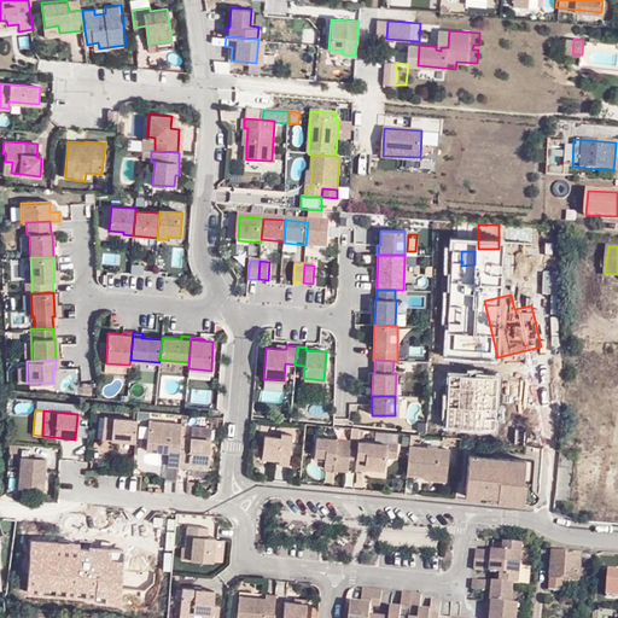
[(111,429),(110,442),(134,444),(136,421),(101,418),(101,427),(111,429)]
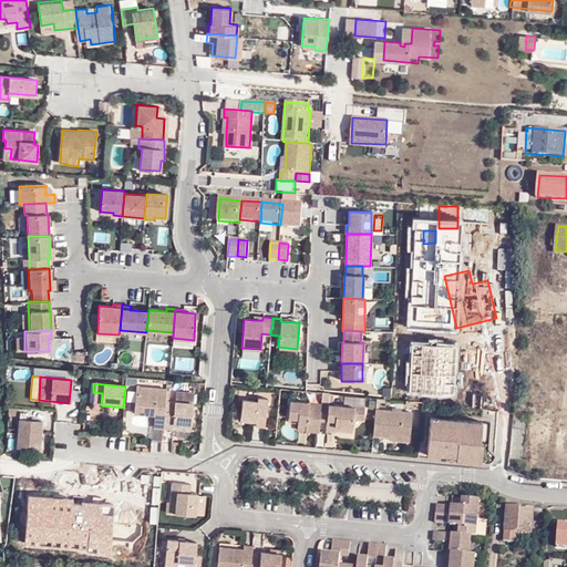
[(155,415),(154,428),(163,429),(166,402),(166,391),(166,389),(135,387),(134,408),(156,410),(155,415)]
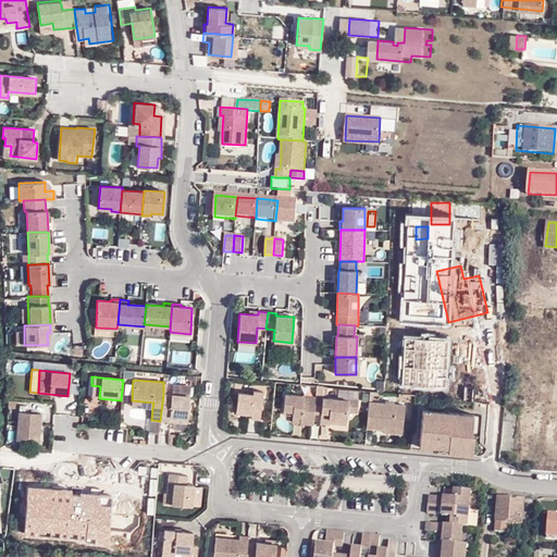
[(192,386),(174,384),(173,395),(190,397),(192,386)]
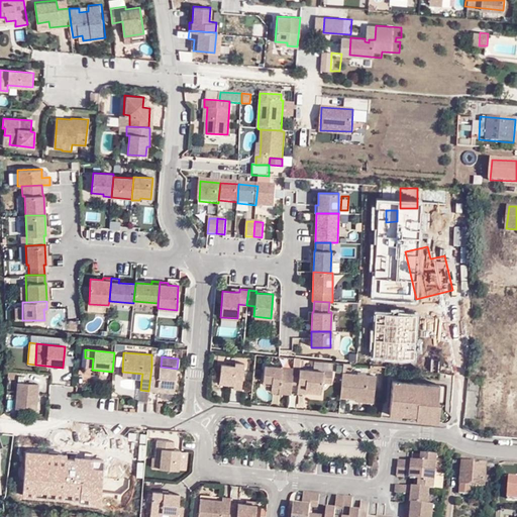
[(85,357),(84,369),(92,370),(93,358),(85,357)]
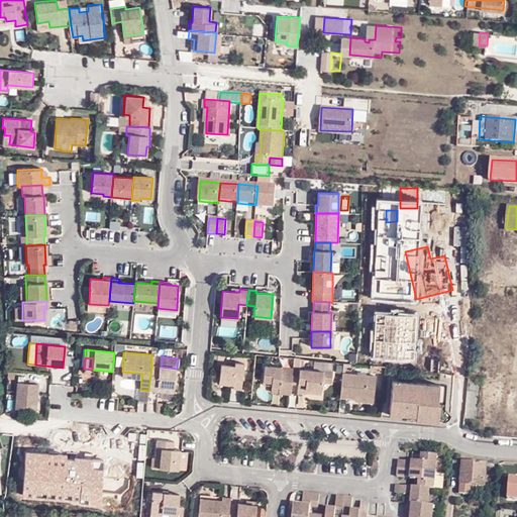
[(234,366),(220,365),(219,380),(233,382),(232,387),(232,390),(241,390),(244,364),(234,363),(234,366)]
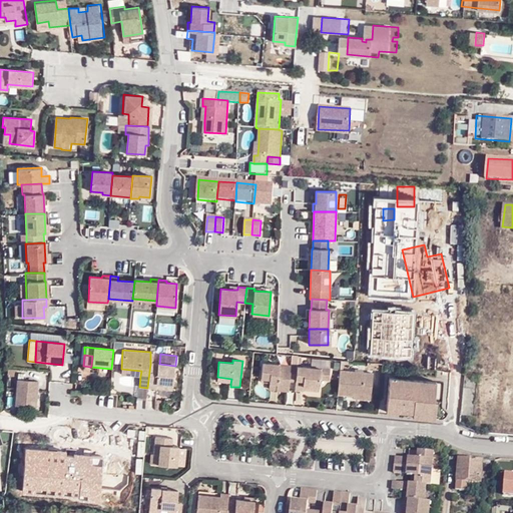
[(159,364),(152,364),(150,364),(147,388),(155,389),(157,389),(173,391),(173,387),(175,366),(159,364)]
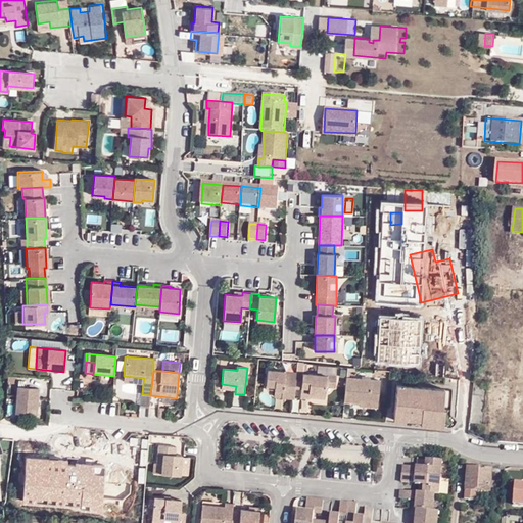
[(282,391),(281,396),(292,398),(296,374),(267,371),(265,385),(273,386),(272,391),(282,391)]
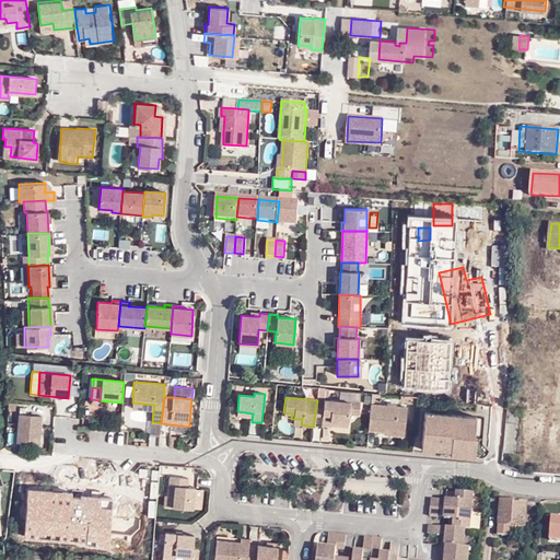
[(313,427),(321,427),(323,400),(317,400),(313,427)]
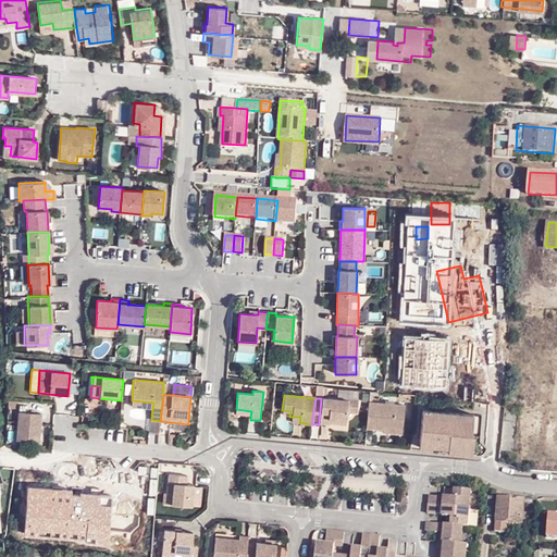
[(345,413),(347,401),(321,398),(319,424),(329,425),(329,424),(330,420),(345,421),(345,413)]
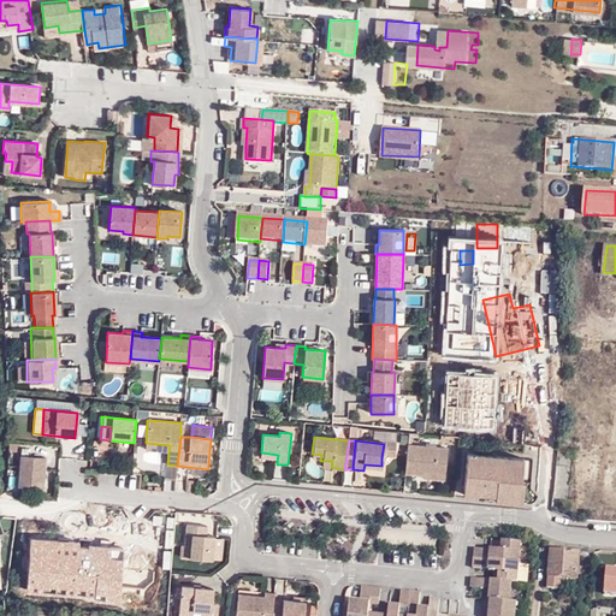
[(395,458),(396,445),(384,444),(381,457),(395,458)]
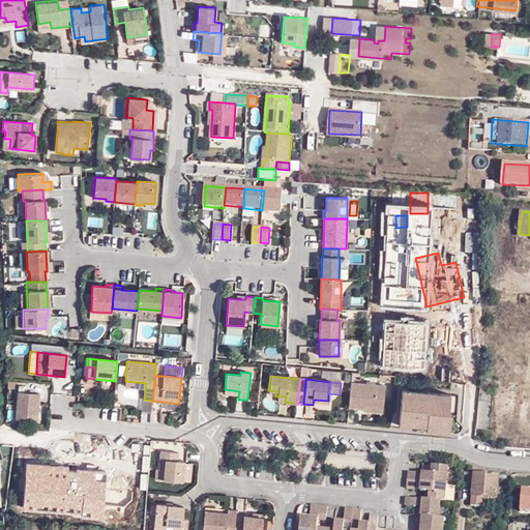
[(383,409),(385,387),(350,384),(348,409),(365,410),(365,408),(383,409)]
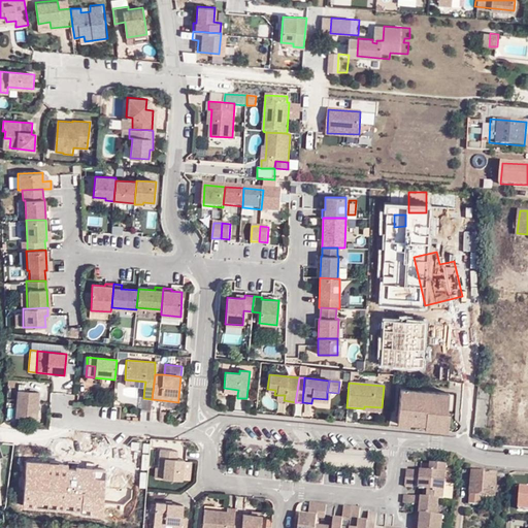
[(409,421),(425,423),(425,429),(447,430),(448,413),(444,411),(447,391),(400,387),(397,422),(408,424),(409,421)]
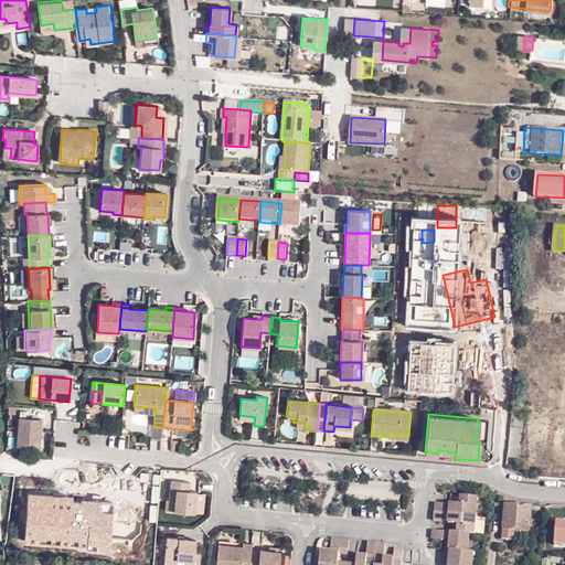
[(18,419),(16,449),(38,450),(40,422),(18,419)]
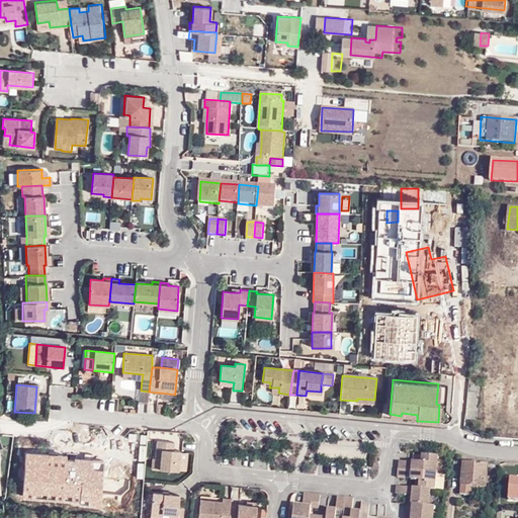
[(345,447),(345,448),(320,445),(319,453),(363,459),(364,449),(345,447)]
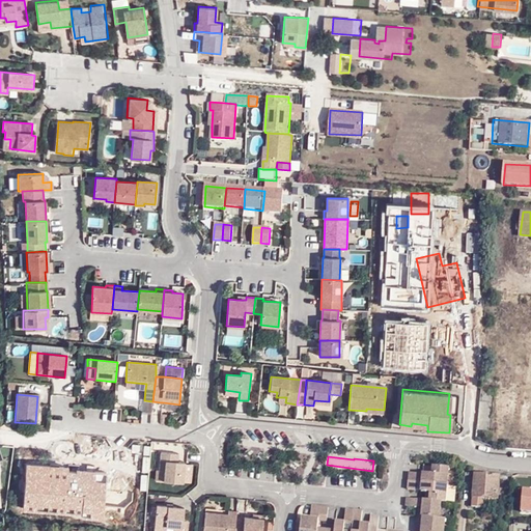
[(424,476),(410,475),(410,482),(449,485),(450,469),(434,467),(432,477),(424,476)]
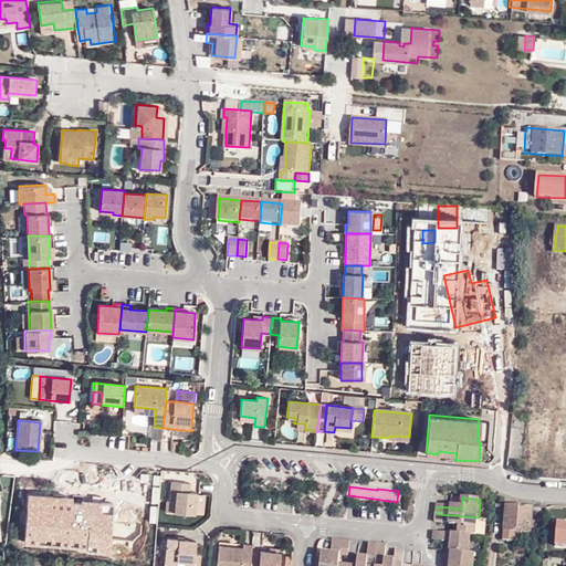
[(462,498),(453,498),(452,507),(461,509),(462,498)]
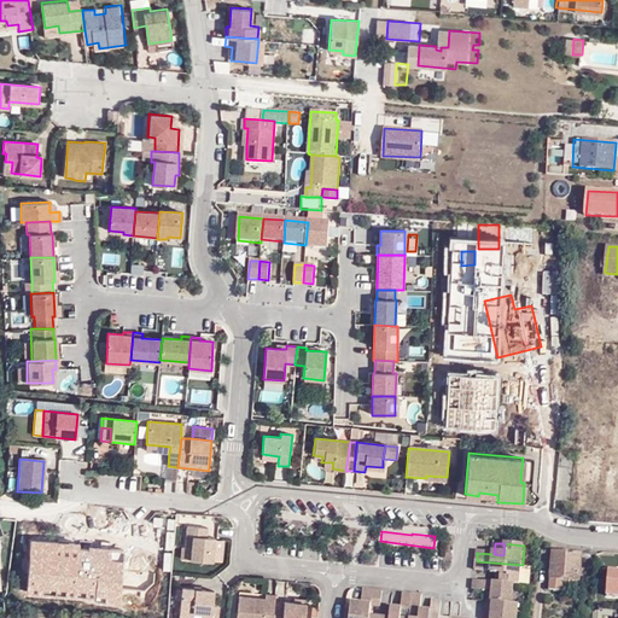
[(196,549),(188,548),(184,548),(182,559),(194,560),(196,549)]
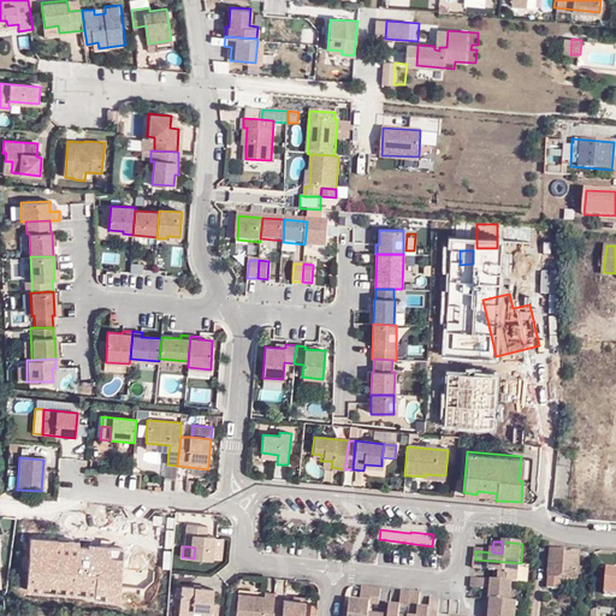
[(581,551),(554,549),(549,587),(561,588),(562,579),(578,579),(581,551)]
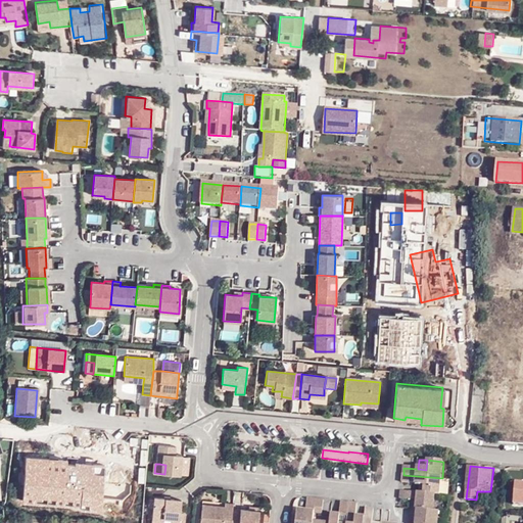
[(436,494),(440,494),(442,478),(403,475),(402,481),(417,483),(417,485),(426,486),(425,493),(436,494)]
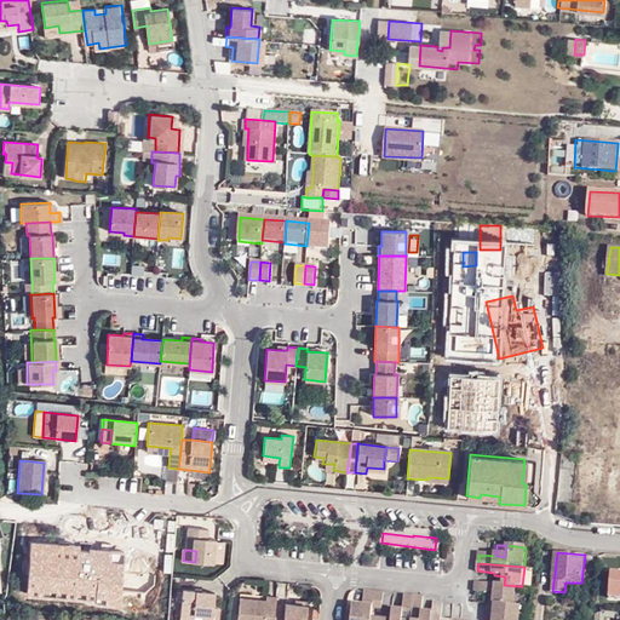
[(619,573),(612,573),(609,597),(619,597),(619,573)]
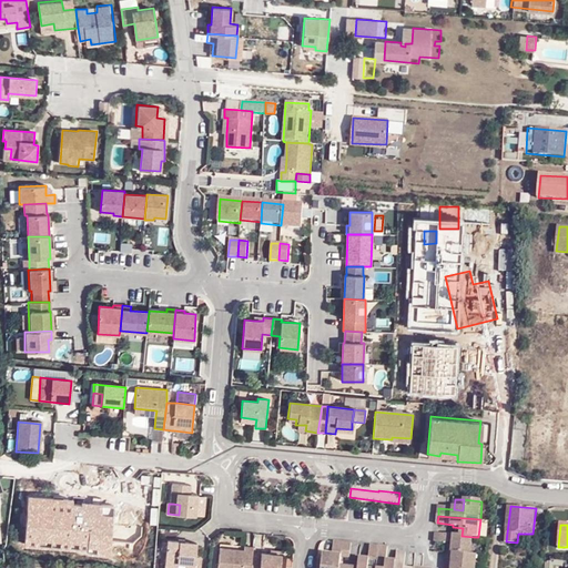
[(455,535),(462,536),(463,528),(453,527),(452,535),(455,535)]
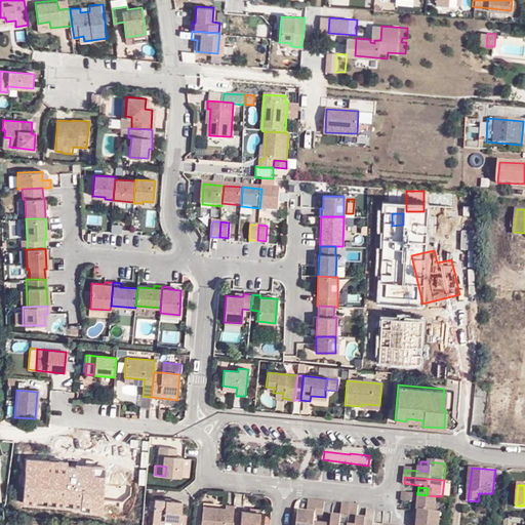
[(403,493),(402,500),(415,502),(415,494),(403,493)]
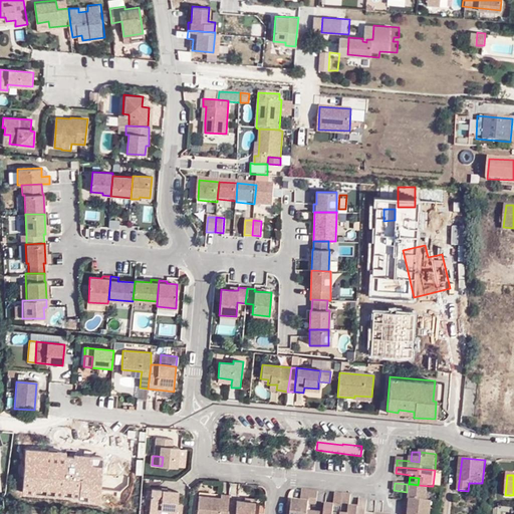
[(411,492),(410,501),(427,502),(429,486),(418,485),(412,484),(411,492)]
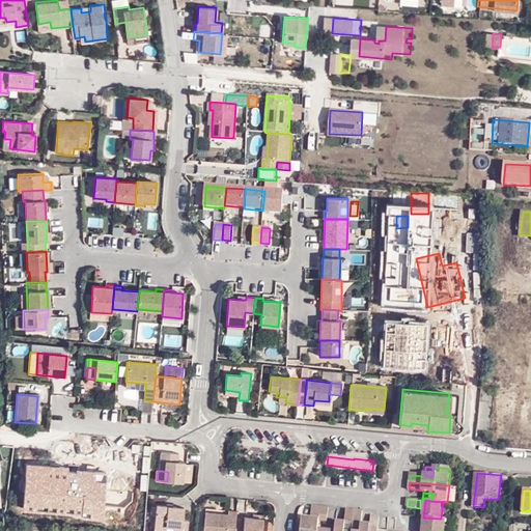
[(186,508),(159,505),(157,528),(168,529),(168,526),(175,527),(174,530),(184,530),(185,527),(185,522),(186,508)]
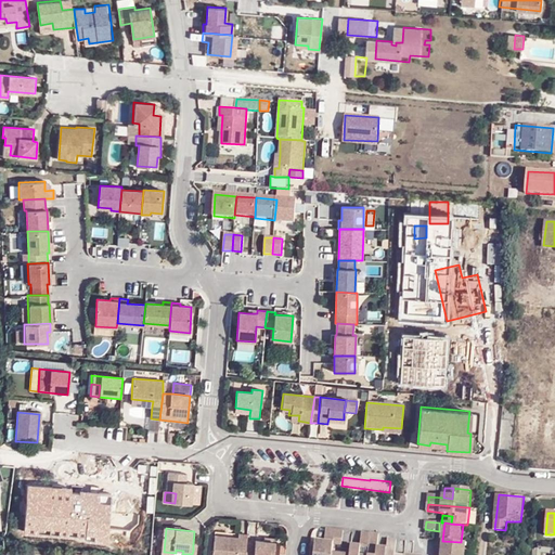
[(334,545),(335,530),(330,529),(327,544),(317,543),(314,554),(333,554),(334,554),(334,545)]
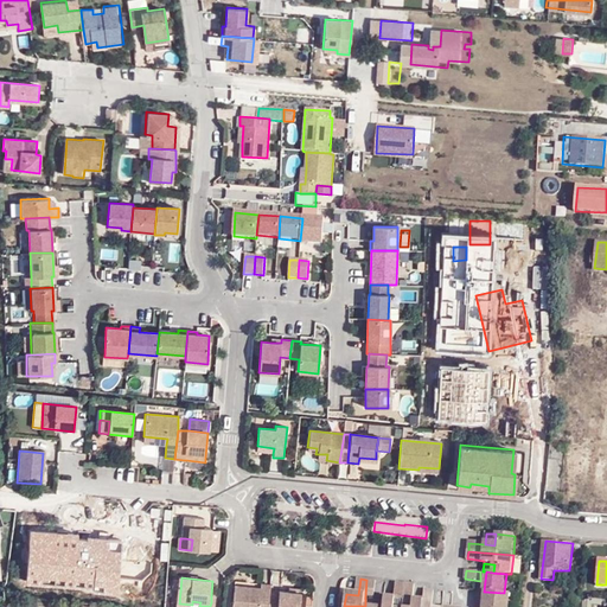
[(375,598),(376,581),(366,580),(365,596),(375,598)]
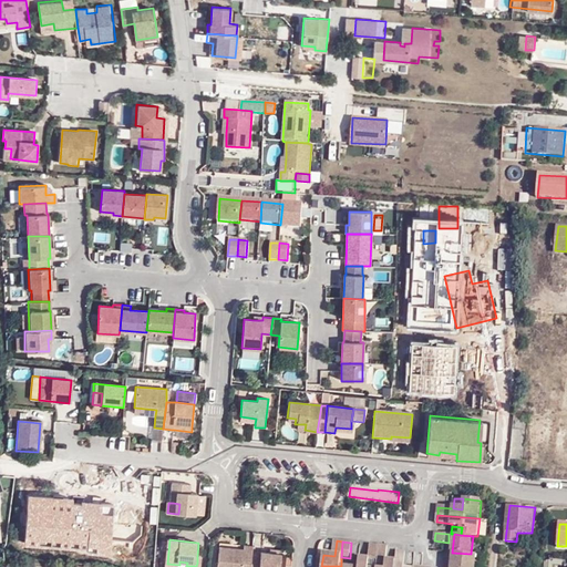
[(387,560),(388,546),(379,546),(378,559),(387,560)]
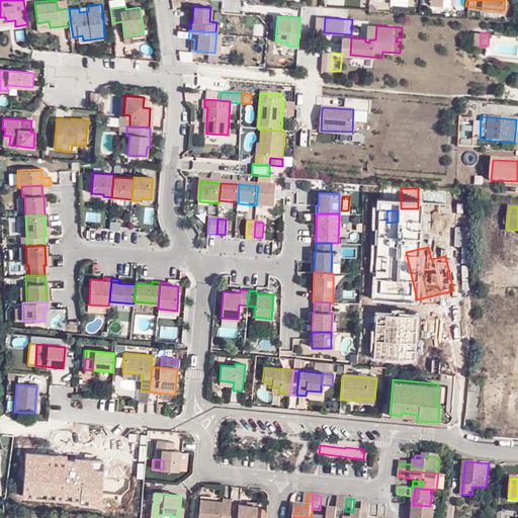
[(203,501),(201,517),(231,517),(232,511),(233,501),(226,500),(225,504),(203,501)]
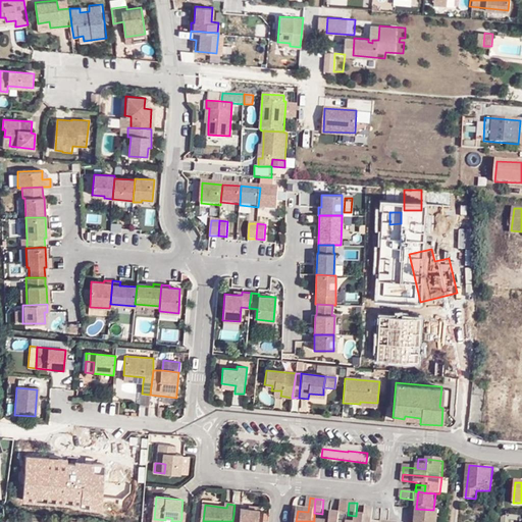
[(371,521),(372,521),(373,509),(365,508),(364,517),(363,521),(371,521)]
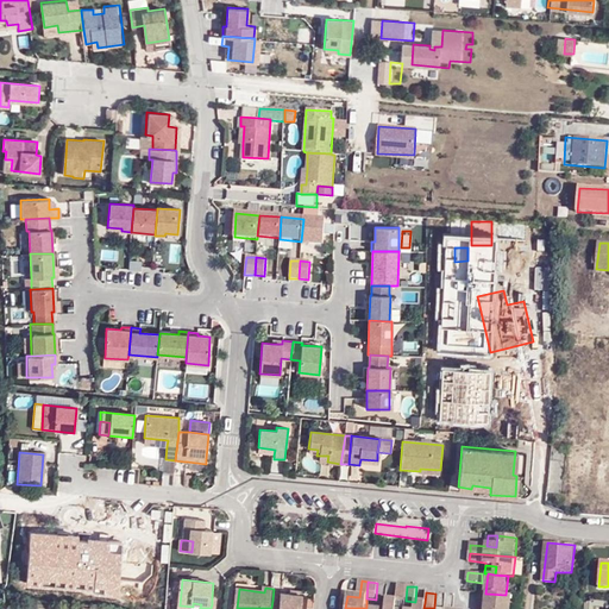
[(485,594),(481,594),(479,602),(487,602),(484,608),(510,608),(513,596),(506,595),(485,594)]
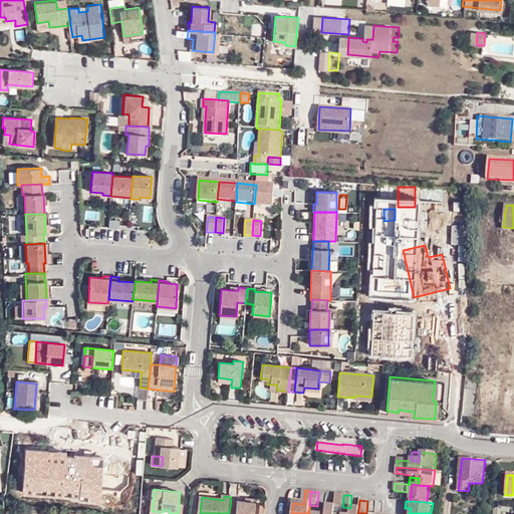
[(238,502),(238,507),(230,507),(229,513),(256,513),(258,504),(246,503),(238,502)]
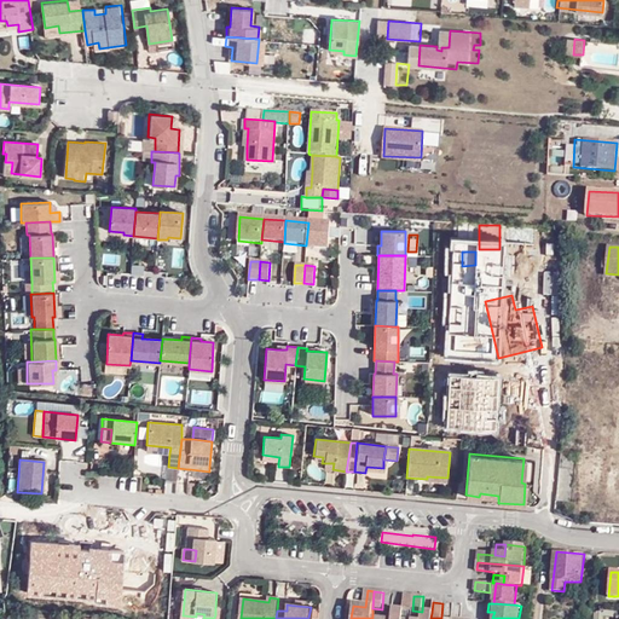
[(380,618),(381,618),(382,609),(372,608),(372,618),(380,618)]
